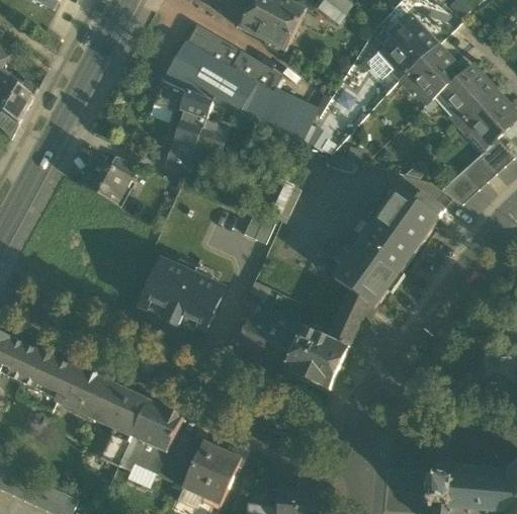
[(37,0),(54,8),(58,0),(37,0)]
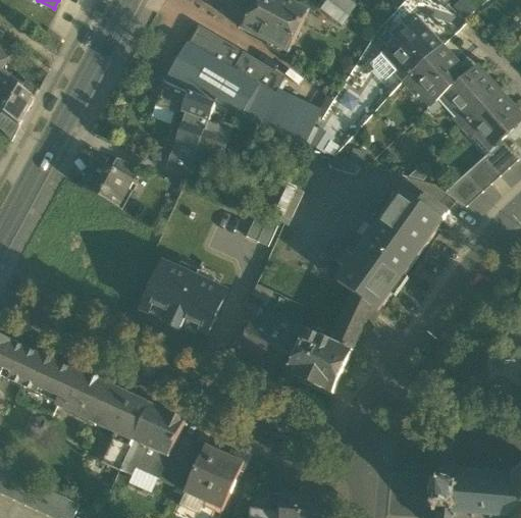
[(254,0),(242,28),(288,50),(308,10),(289,0),(254,0)]
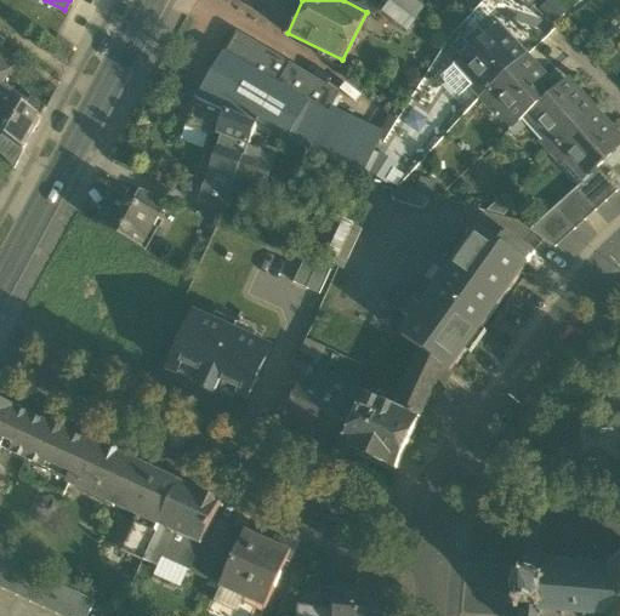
[(414,17),(393,0),(387,0),(380,9),(405,29),(414,17)]
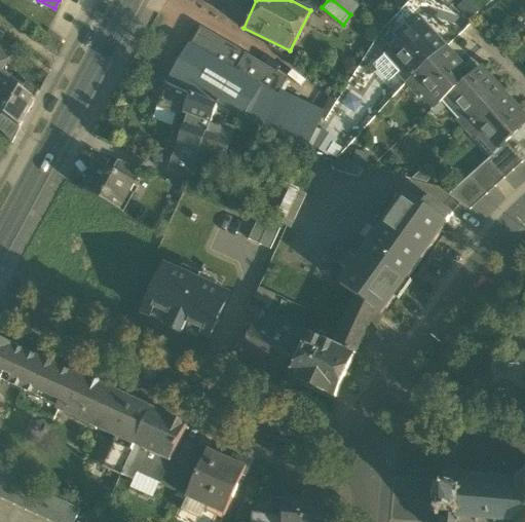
[(333,0),(350,14),(359,5),(352,0),(333,0)]
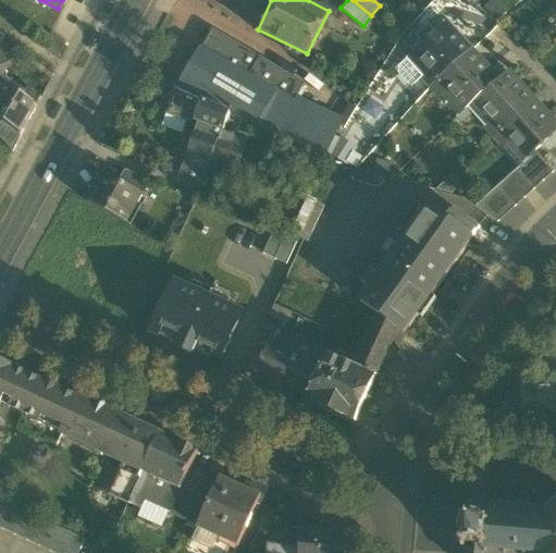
[(507,10),(498,0),(487,0),(483,3),(495,19),(507,10)]
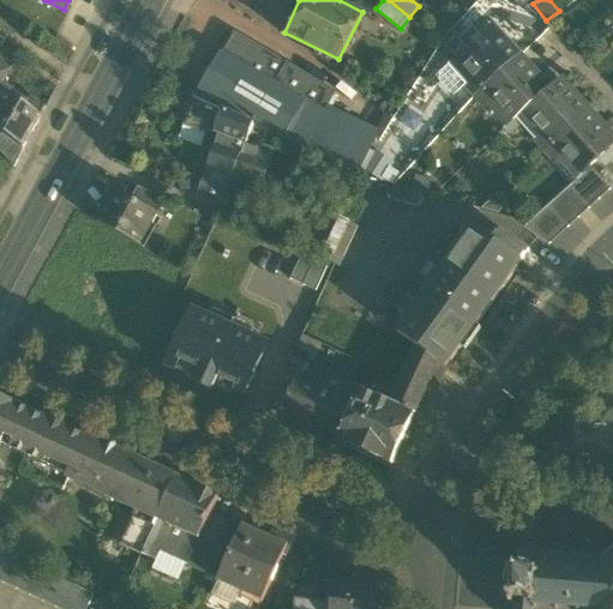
[(612,40),(612,28),(608,22),(594,31),(606,46),(612,40)]
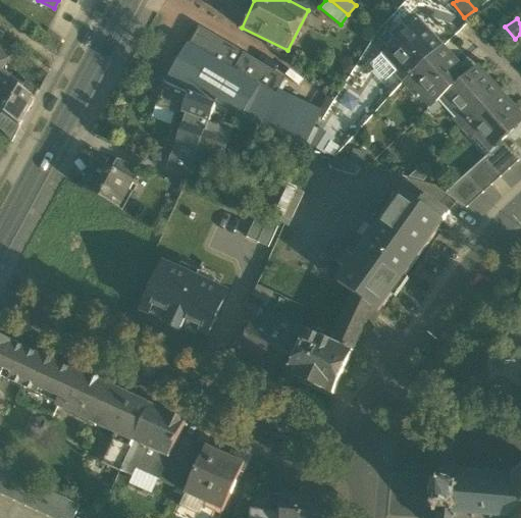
[(394,70),(404,82),(409,75),(439,47),(415,20),(387,46),(403,62),(394,70)]
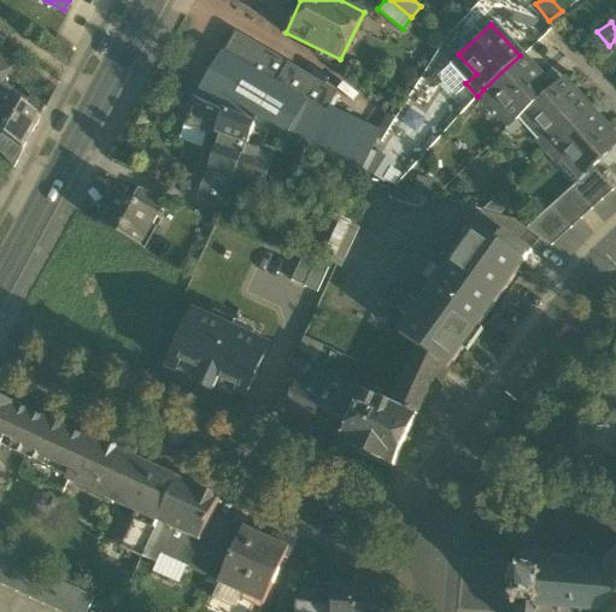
[(280,135),(306,147),(326,111),(335,90),(234,30),(195,95),(224,110),(253,123),(268,129),(280,135)]
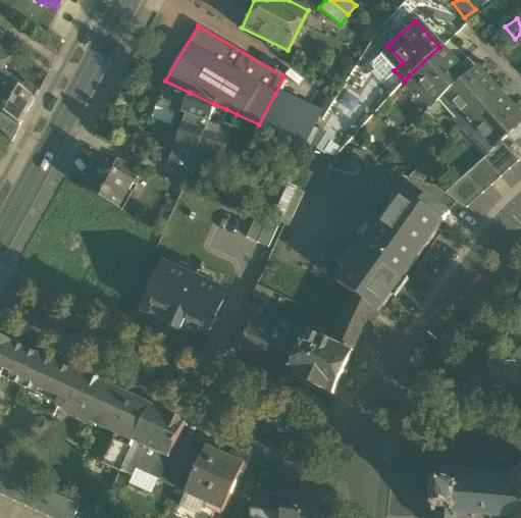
[(13,49),(0,39),(0,72),(33,97),(38,88),(25,79),(22,83),(0,66),(13,49)]
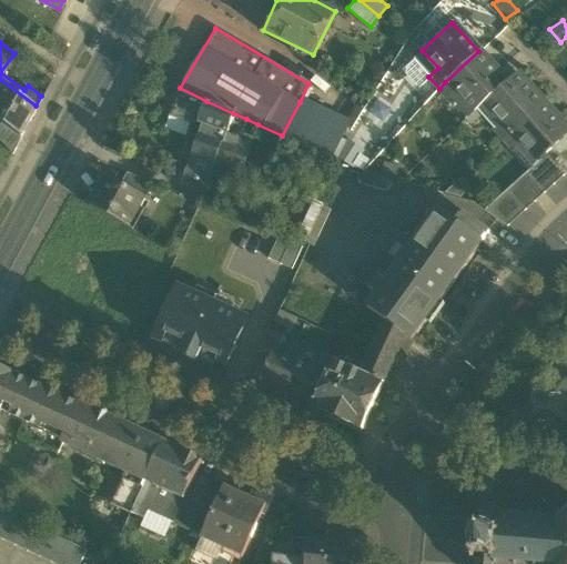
[(438,68),(422,50),(412,59),(428,77),(438,68)]
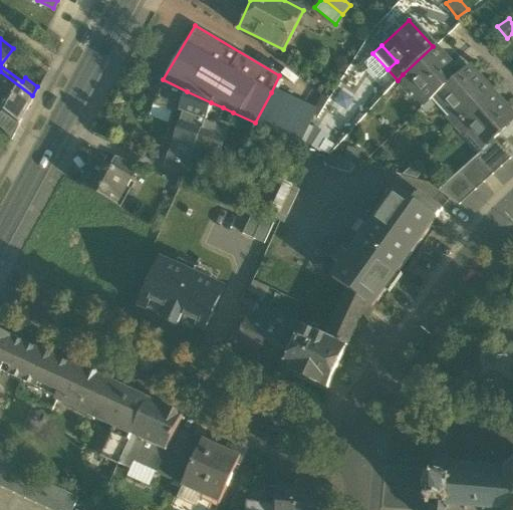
[(430,98),(439,90),(457,73),(433,46),(403,74),(398,80),(406,89),(415,81),(430,98)]
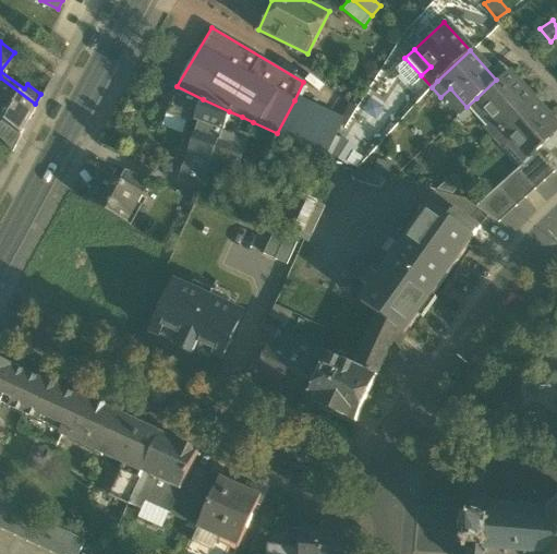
[(410,85),(421,75),(404,58),(395,67),(410,85)]
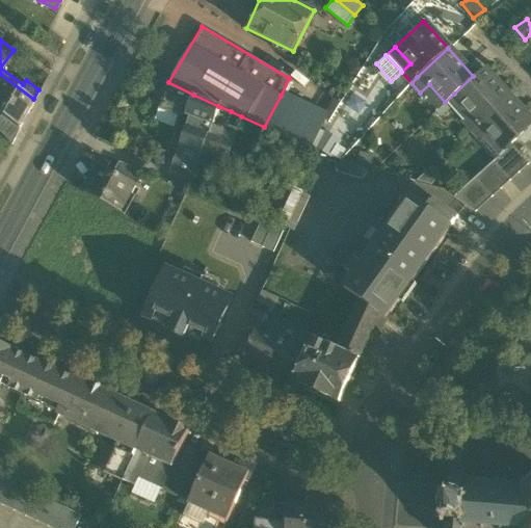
[(460,119),(470,130),(507,96),(482,68),(473,76),(454,94),(470,111),(460,119)]
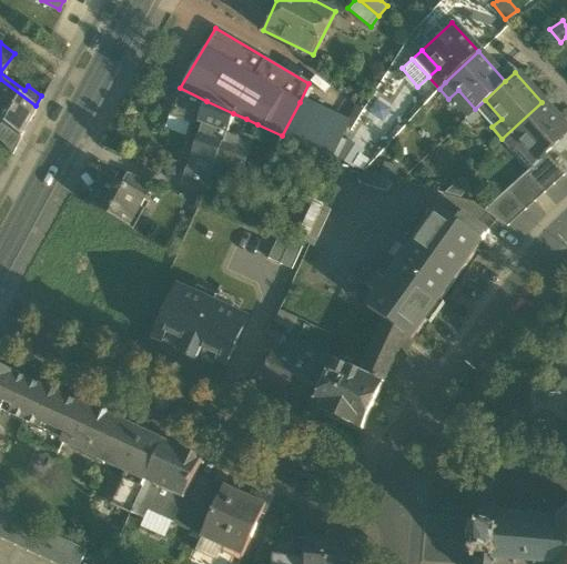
[(36,106),(0,79),(0,120),(20,134),(36,106)]
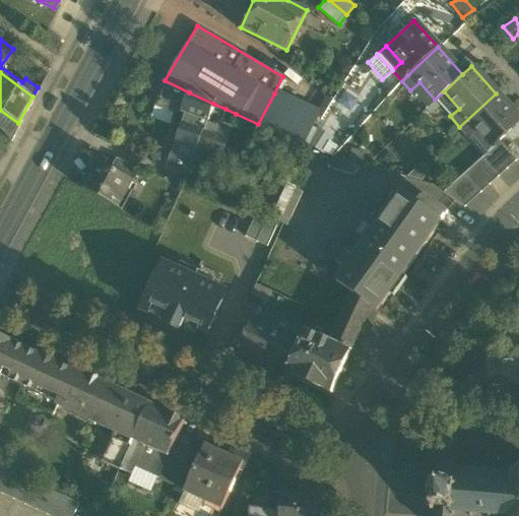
[(174,150),(193,157),(213,104),(189,92),(165,80),(159,89),(171,94),(168,104),(180,108),(183,110),(188,111),(174,150)]
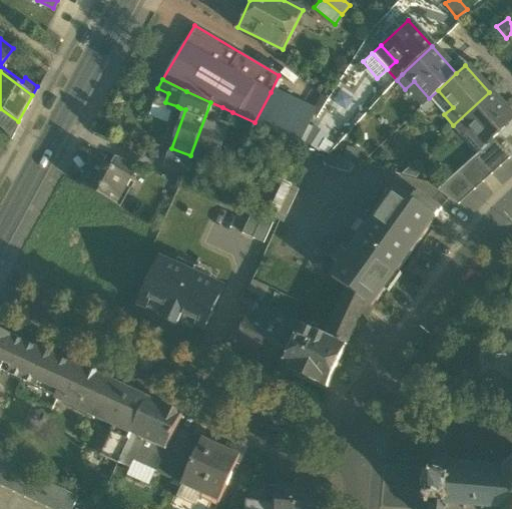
[(420,106),(429,98),(414,81),(405,89),(420,106)]
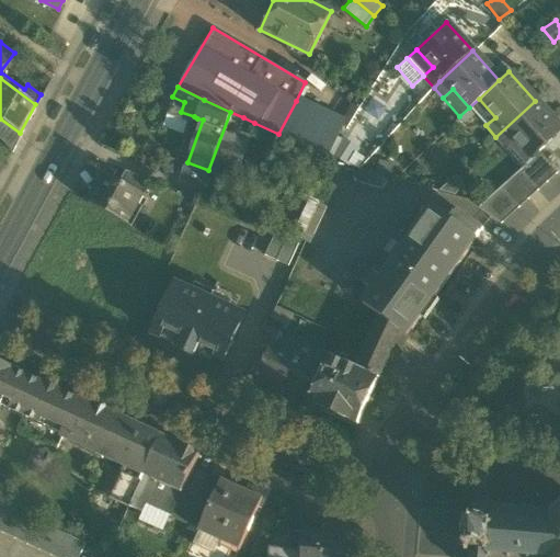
[(184,102),(172,97),(166,112),(186,120),(193,122),(194,116),(181,112),(184,102)]
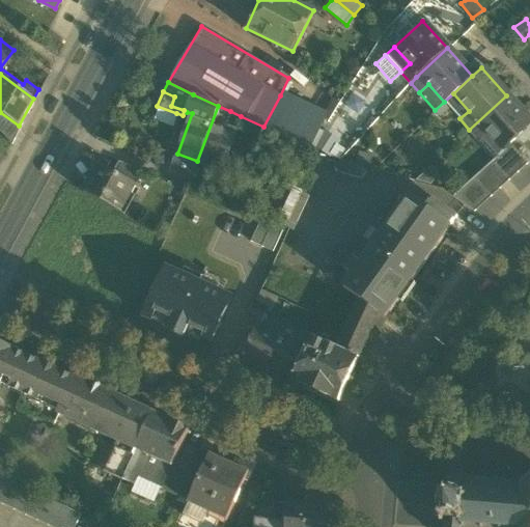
[(365,100),(353,91),(345,104),(358,112),(365,100)]
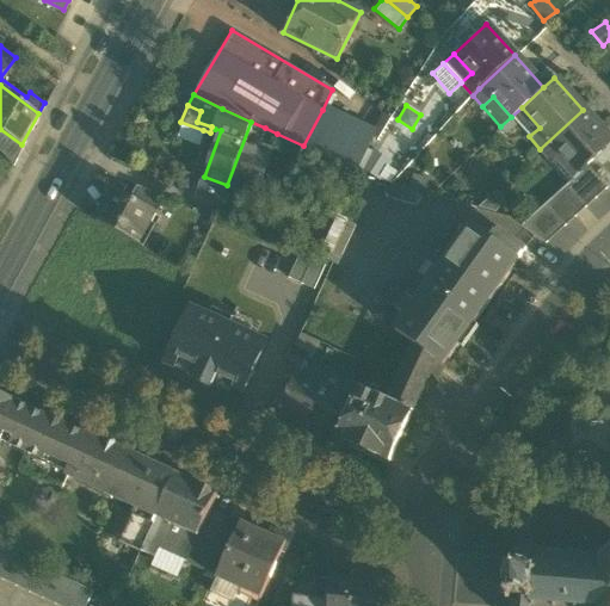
[(522,107),(511,117),(529,136),(540,128),(522,107)]
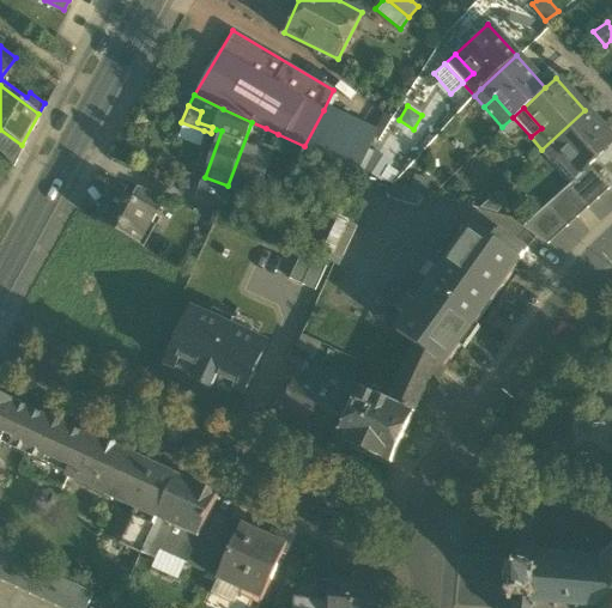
[(323,110),(304,146),(357,170),(374,134),(323,110)]
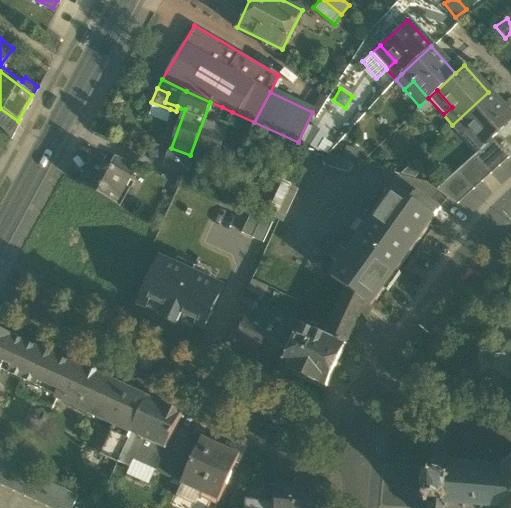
[(510,119),(510,116),(488,92),(452,125),(462,135),(470,127),(485,143),(510,119)]
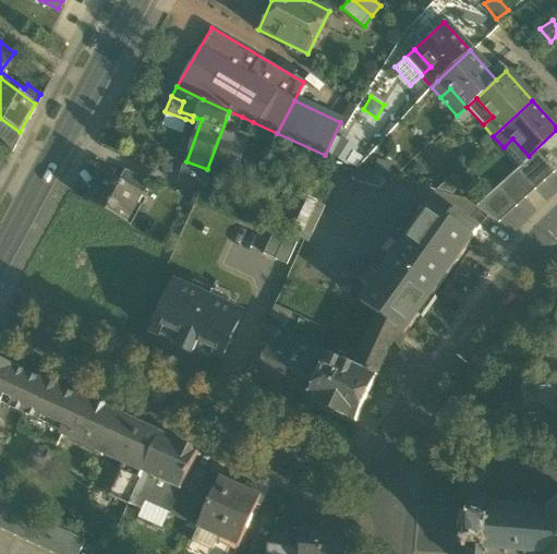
[(185,119),(165,111),(160,124),(181,131),(185,119)]
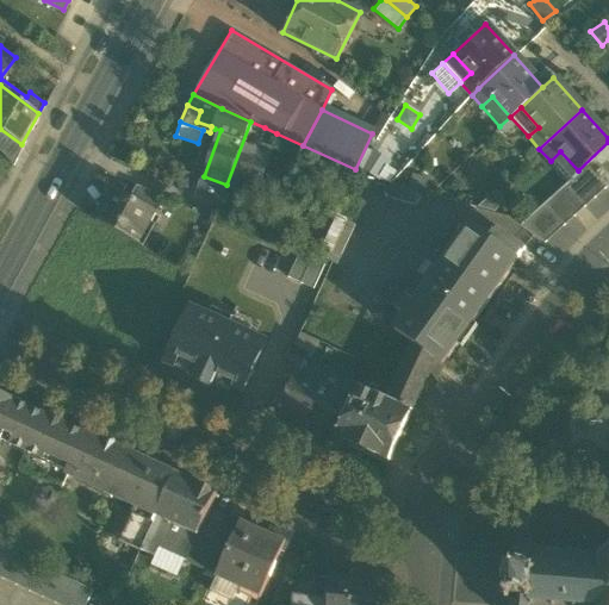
[(265,128),(250,122),(227,185),(254,194),(272,148),(272,147),(259,143),(265,128)]
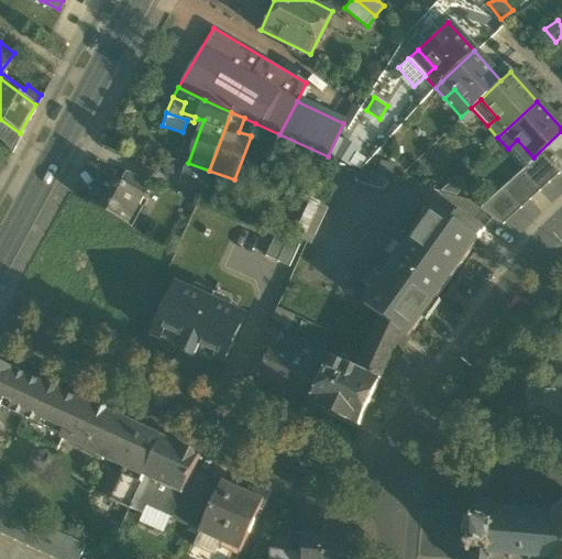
[(251,135),(255,123),(244,118),(239,132),(251,135)]
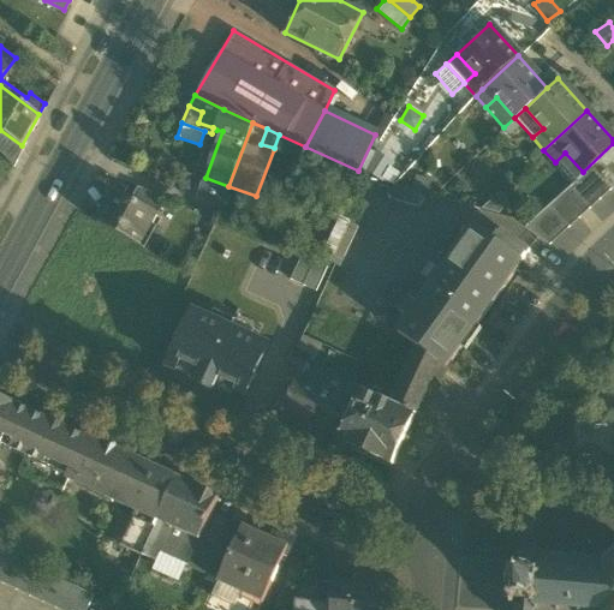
[(0,149),(13,163),(15,161),(22,145),(0,130),(0,149)]
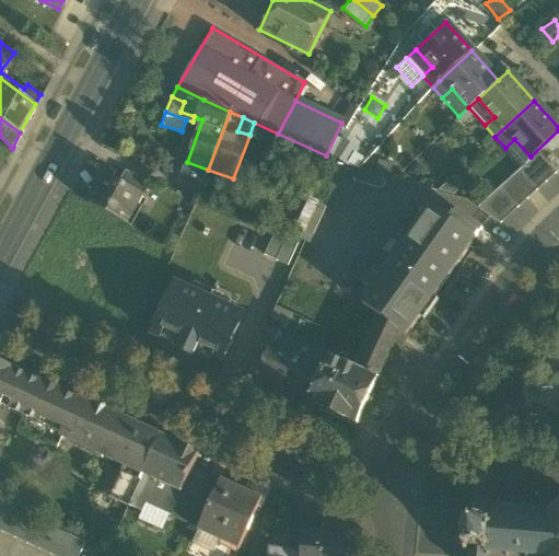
[(359,146),(340,134),(329,151),(348,163),(359,146)]
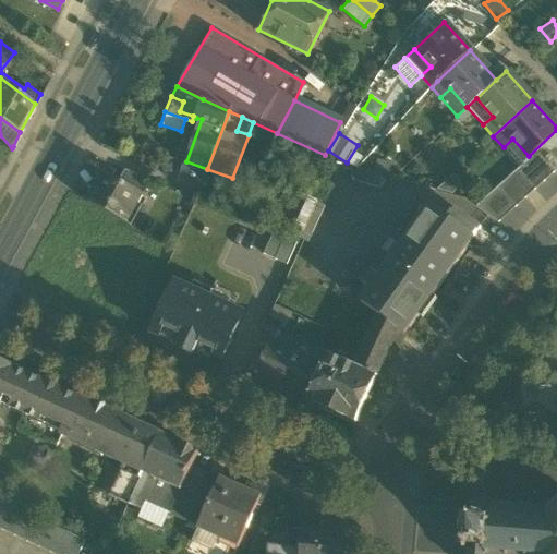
[(512,139),(504,147),(519,165),(529,156),(512,139)]
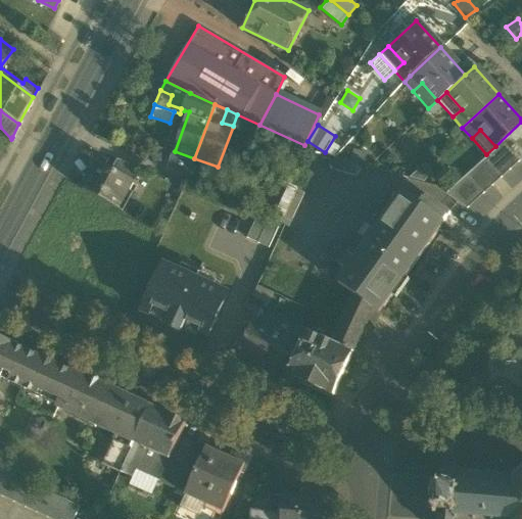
[(503,141),(493,149),(510,168),(519,159),(503,141)]
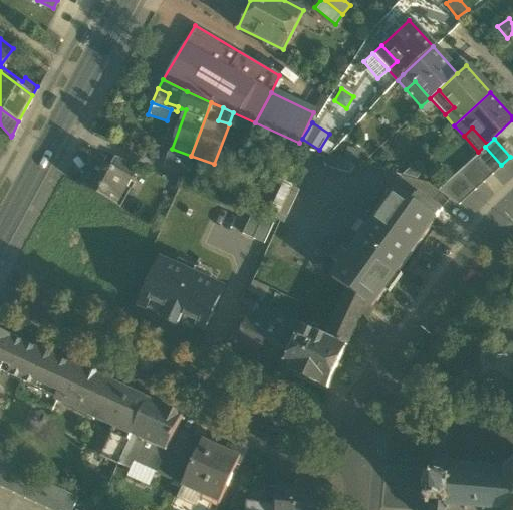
[(346,145),(343,156),(357,160),(360,148),(346,145)]
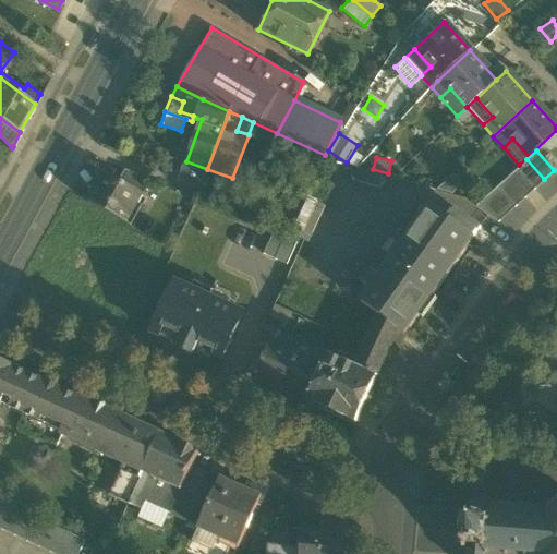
[(527,159),(517,168),(534,188),(544,179),(527,159)]
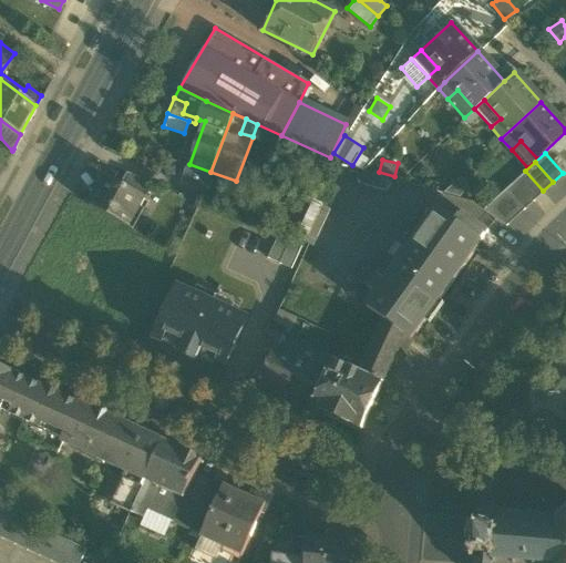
[(181,178),(206,187),(211,172),(189,164),(185,163),(181,178)]
